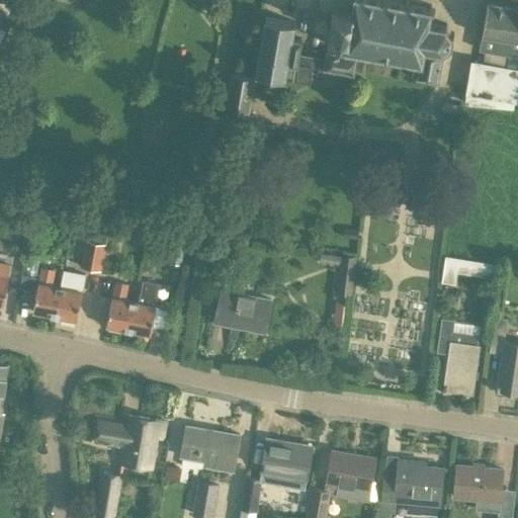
[(327,48),(325,57),(324,67),(324,68),(354,73),(358,52),(372,55),(371,58),(374,58),(375,55),(396,59),(396,62),(399,62),(399,59),(414,62),(412,76),(417,77),(417,78),(437,81),(442,54),(443,54),(443,51),(449,46),(451,46),(452,45),(451,42),(452,35),(455,34),(455,32),(451,32),(446,26),(448,24),(446,23),(445,24),(430,22),(431,12),(434,12),(434,9),(432,8),(432,7),(431,7),(431,3),(428,3),(428,6),(408,3),(408,0),(405,0),(405,2),(395,0),(353,0),(351,11),(335,8),(333,5),(332,6),(333,9),(330,26),(328,27),(329,29),(332,27),(335,28),(335,32),(337,35),(340,36),(344,34),(345,30),(348,31),(344,51),(327,48)]
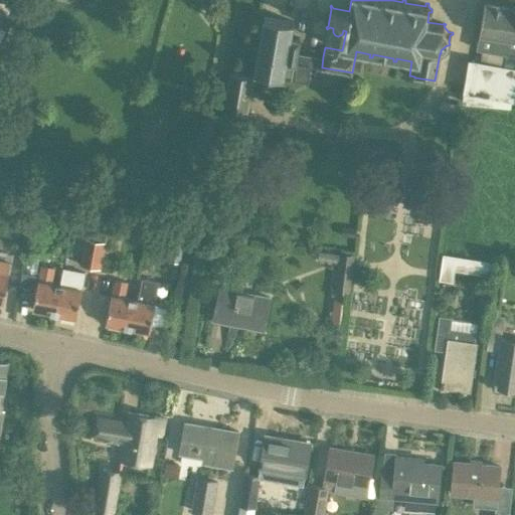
[(464,84),(463,90),(512,98),(514,82),(514,66),(513,66),(514,54),(514,6),(484,2),(476,47),(482,48),(480,60),(469,58),(467,68),(466,75),(464,84)]
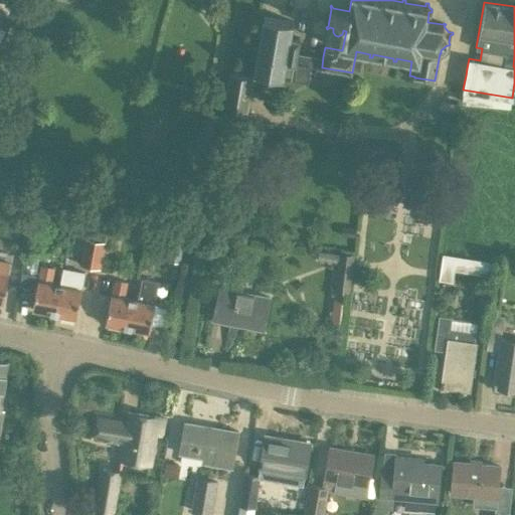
[(322,66),(323,56),(298,51),(301,36),(291,35),(294,20),(264,15),(254,71),(308,80),(310,69),(315,69),(316,65),(322,66)]
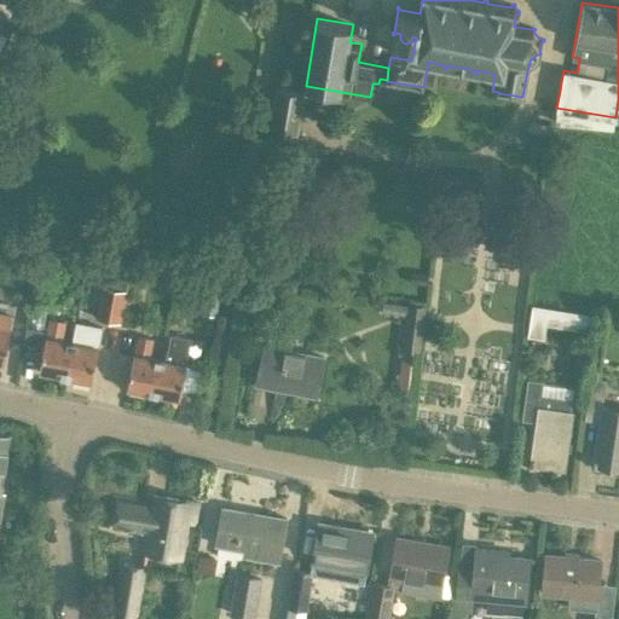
[(298,138),(306,91),(276,86),(268,133),(298,138)]
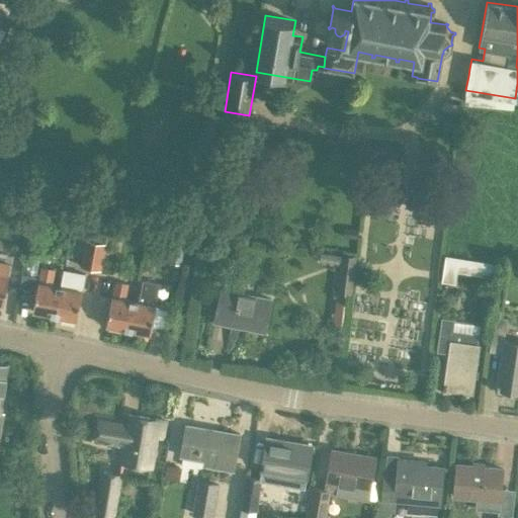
[(57,207),(59,195),(44,191),(40,204),(57,207)]
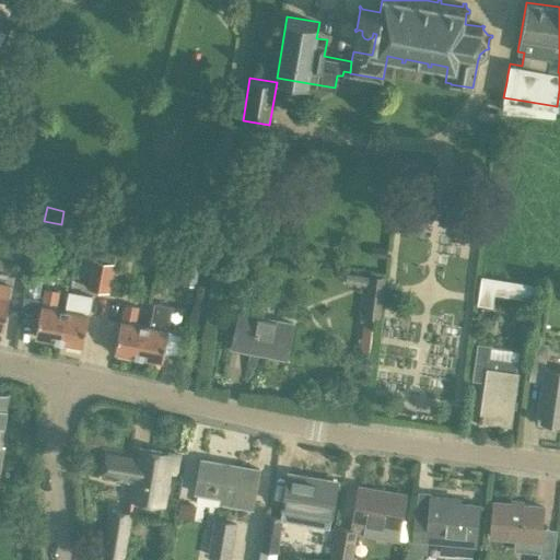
[(124,224),(121,235),(139,238),(141,229),(124,224)]
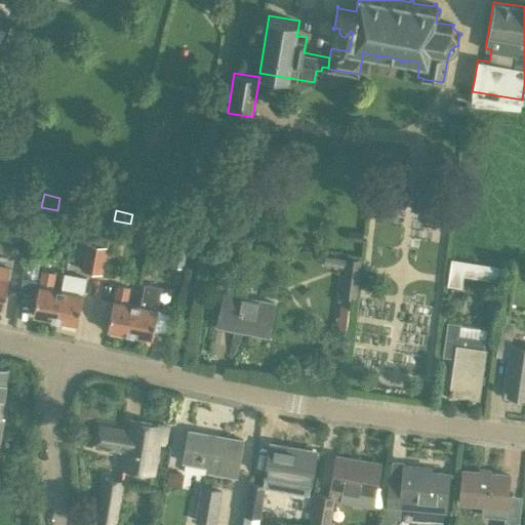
[(94,221),(90,244),(107,247),(111,225),(113,217),(95,214),(94,221)]
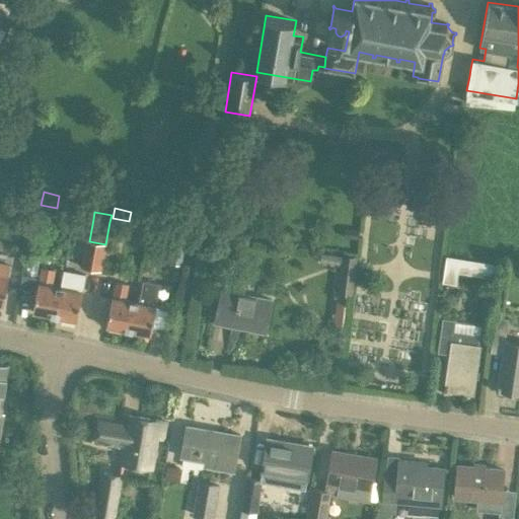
[(359,229),(345,228),(344,237),(359,239),(359,229)]
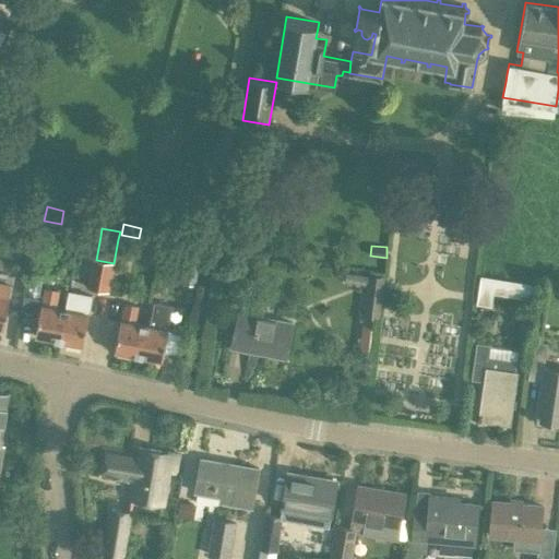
[(195,285),(201,258),(187,254),(181,282),(195,285)]
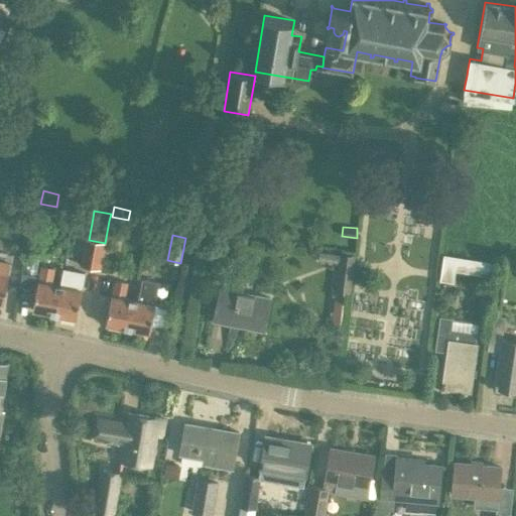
[(100,269),(105,244),(105,243),(89,240),(85,239),(80,265),(100,269)]
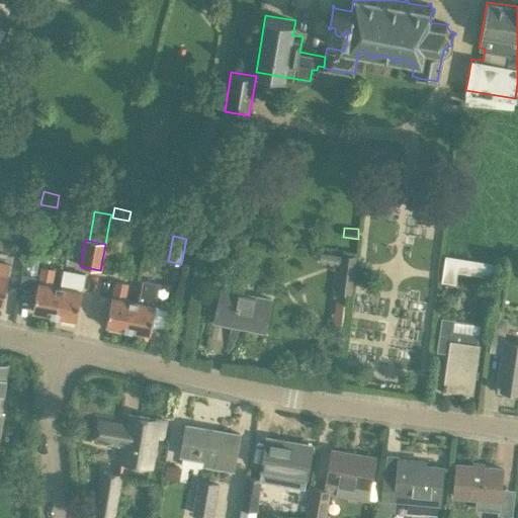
[(321,252),(320,260),(339,263),(332,328),(342,329),(346,291),(351,292),(355,254),(341,252),(341,254),(321,252)]
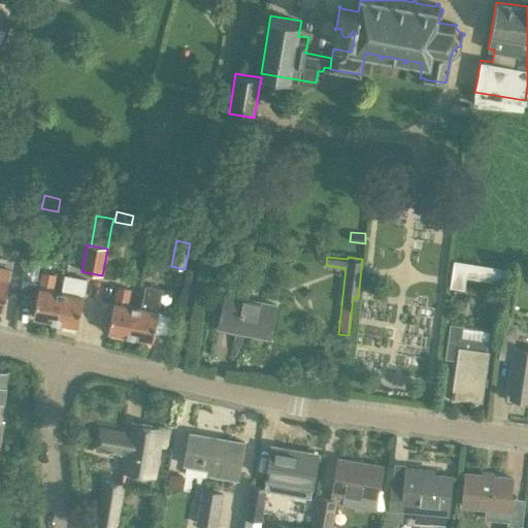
[(454,261),(452,274),(466,276),(501,282),(503,268),(454,261)]
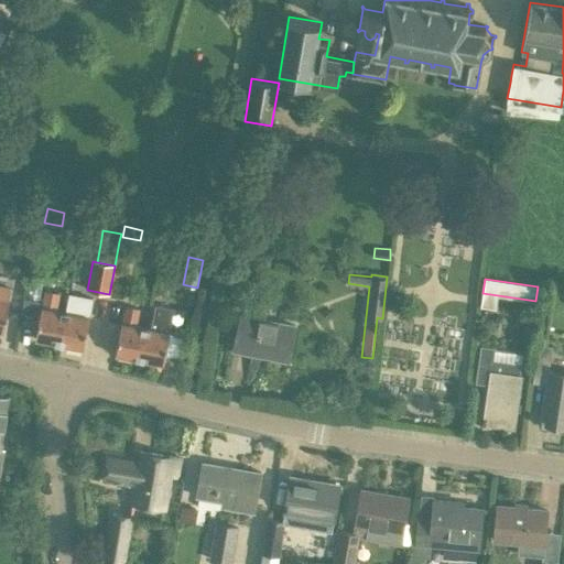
[(0,331),(3,332),(11,289),(0,286),(0,331)]
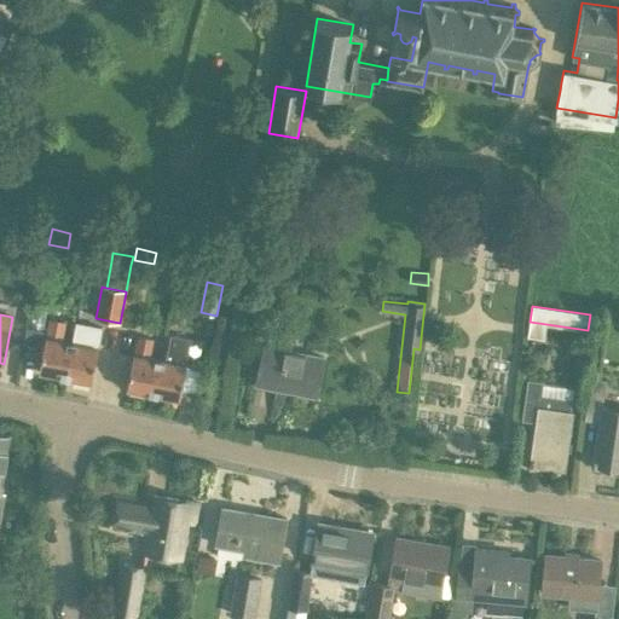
[(45,336),(39,371),(65,376),(71,341),(62,340),(65,320),(50,318),(46,336),(45,336)]
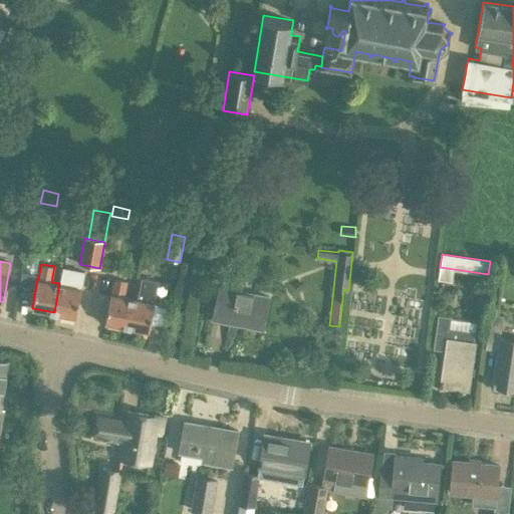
[(59,283),(54,312),(75,316),(81,288),(84,270),(63,266),(59,283)]
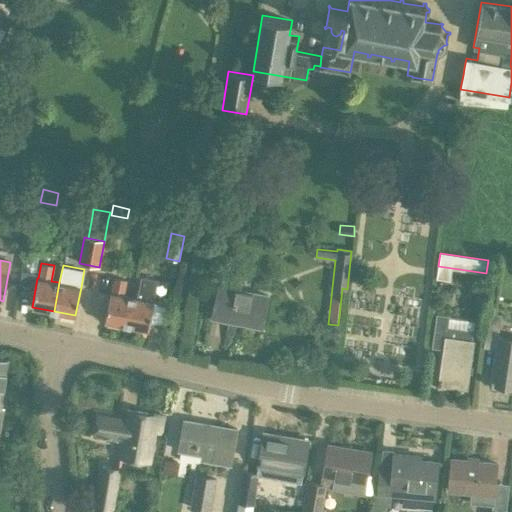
[(32,286),(34,274),(23,272),(21,284),(32,286)]
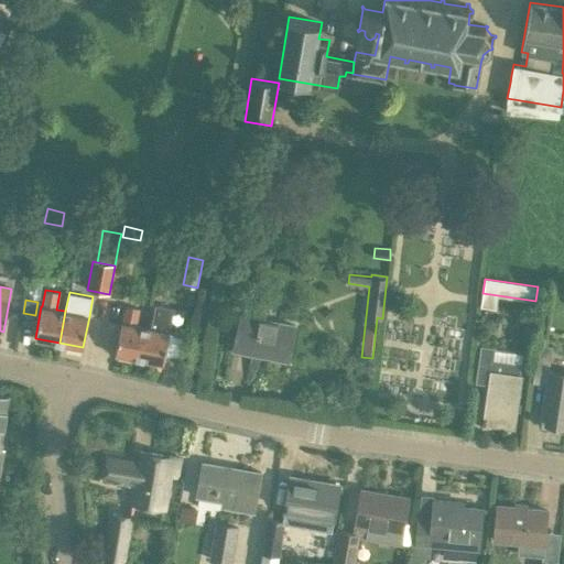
[(170,332),(173,314),(174,308),(150,304),(147,326),(145,326),(140,358),(163,364),(170,332)]
